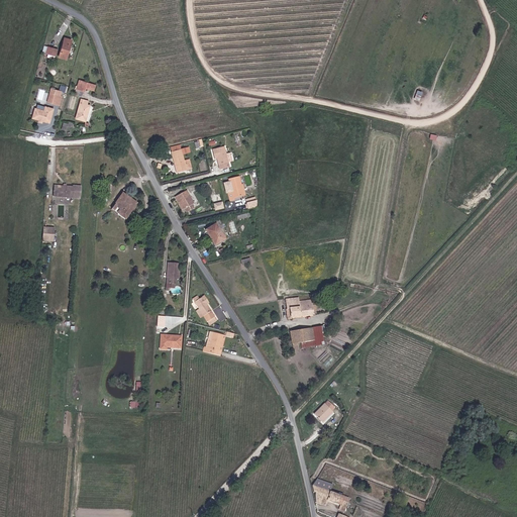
[(59,58),(66,60),(72,40),(65,38),(59,58)]
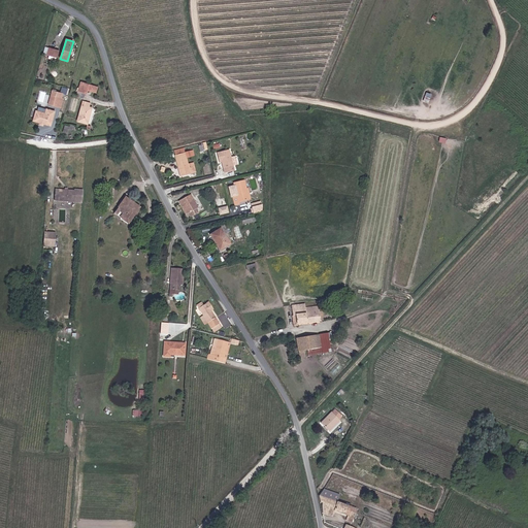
[(47,55),(57,57),(58,51),(50,47),(47,55)]
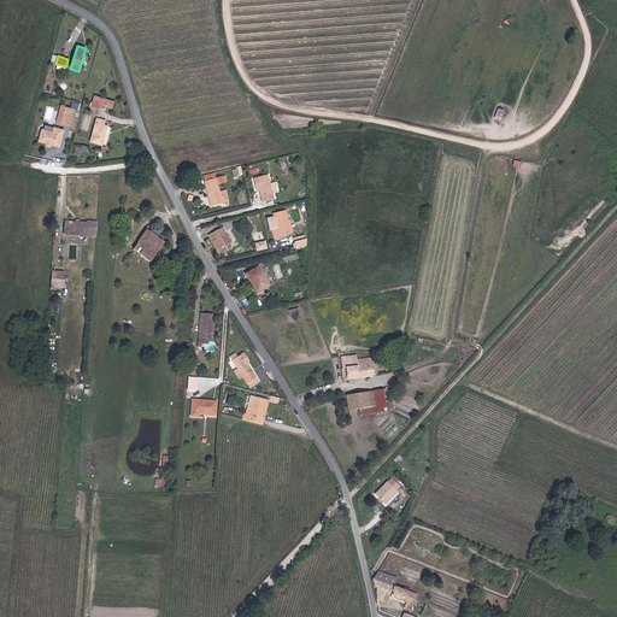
[(95,95),(92,107),(99,110),(100,110),(103,106),(107,107),(110,100),(95,95)]
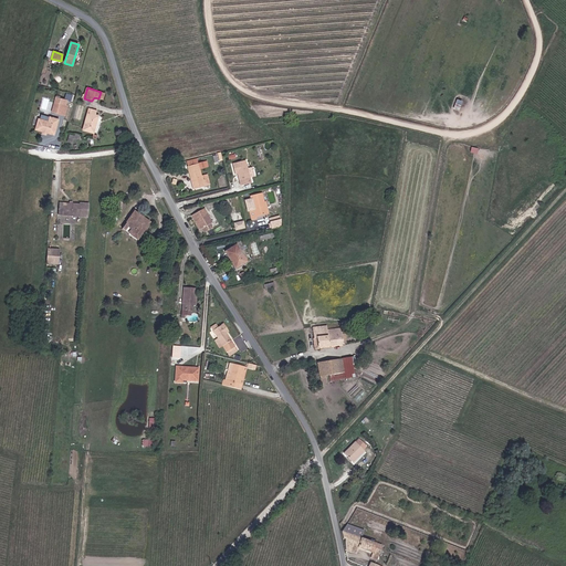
[(55,97),(51,112),(61,114),(64,105),(66,105),(67,101),(55,97)]
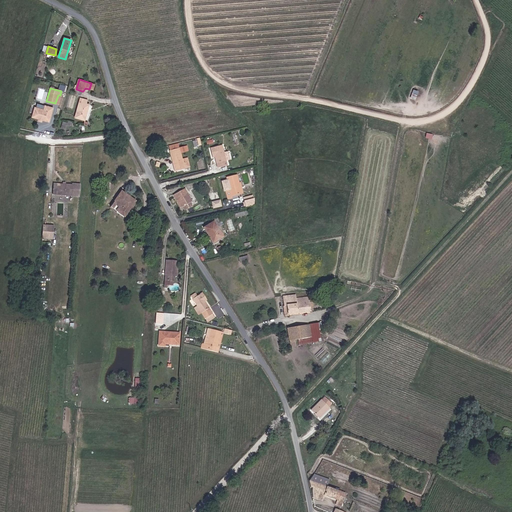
[(88,105),(85,104),(86,100),(80,99),(75,117),(84,120),(88,105)]
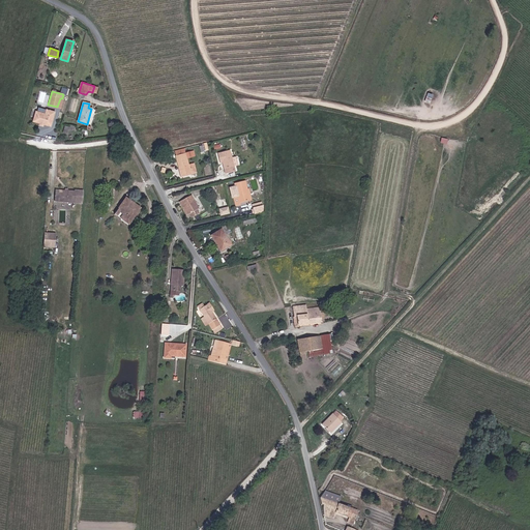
[(45,114),(35,111),(32,121),(39,123),(42,124),(50,126),(54,112),(46,109),(45,114)]
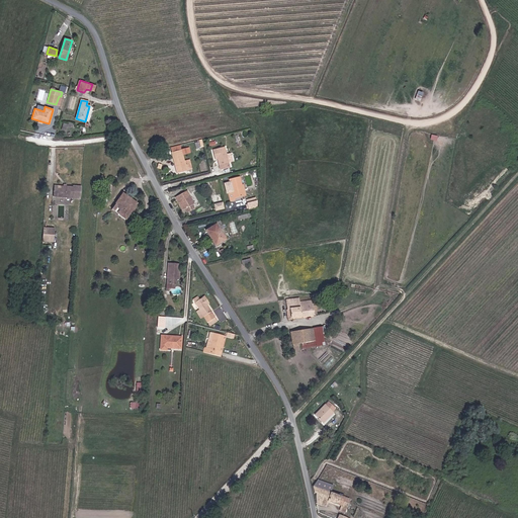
[(73,126),(73,122),(63,121),(62,130),(67,131),(68,126),(73,126)]
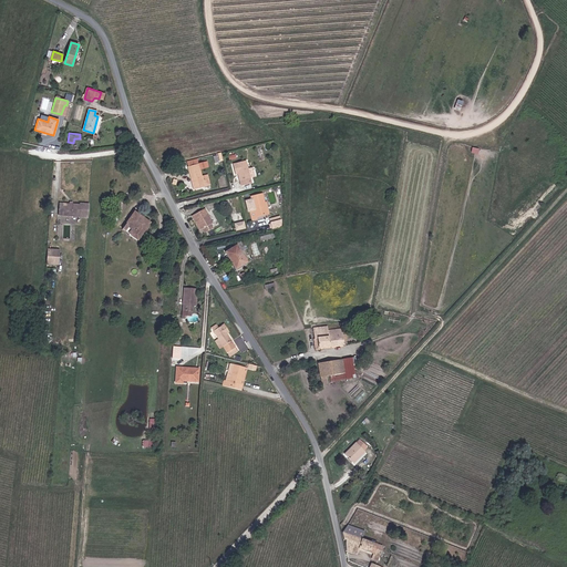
[(235,164),(233,165),(235,175),(238,174),(241,186),(251,184),(249,177),(256,176),(254,168),(248,169),(246,161),(235,164)]
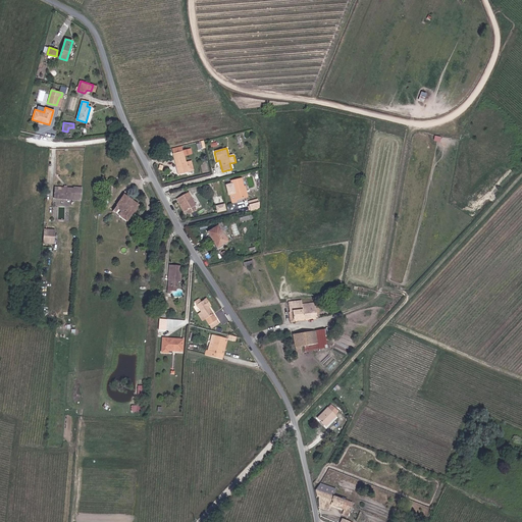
[(183,151),(172,154),(175,166),(176,165),(179,174),(188,171),(186,162),(184,156),(190,154),(189,150),(183,151)]
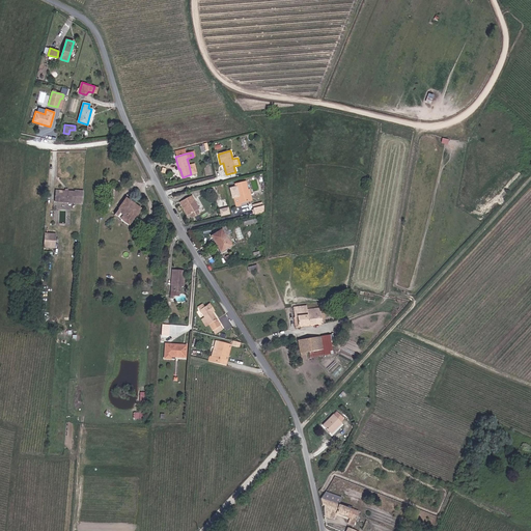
[(247,191),(248,191),(246,182),(235,185),(235,187),(230,188),(232,198),(234,197),(236,206),(240,205),(240,203),(249,201),(247,191)]
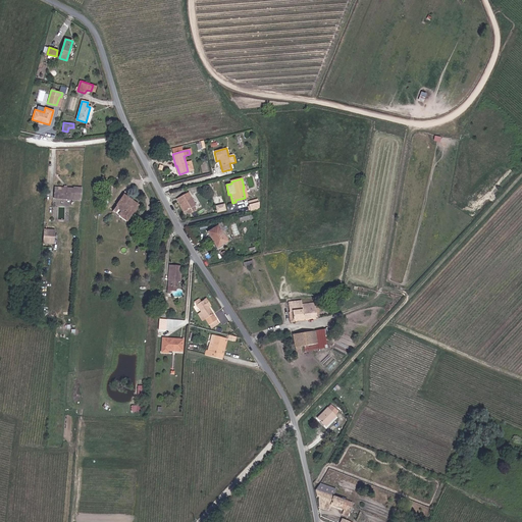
[(54,198),(82,199),(82,187),(74,187),(74,188),(55,187),(54,198)]
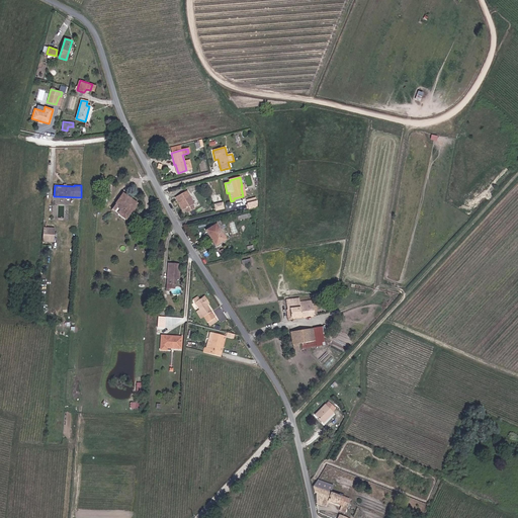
[(192,204),(194,203),(187,190),(175,197),(182,210),(184,209),(186,212),(194,208),(192,204)]
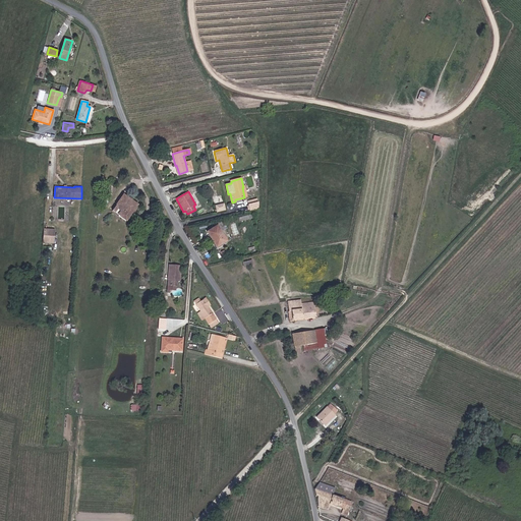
[(123,195),(117,205),(124,210),(120,216),(126,221),(137,205),(123,195)]
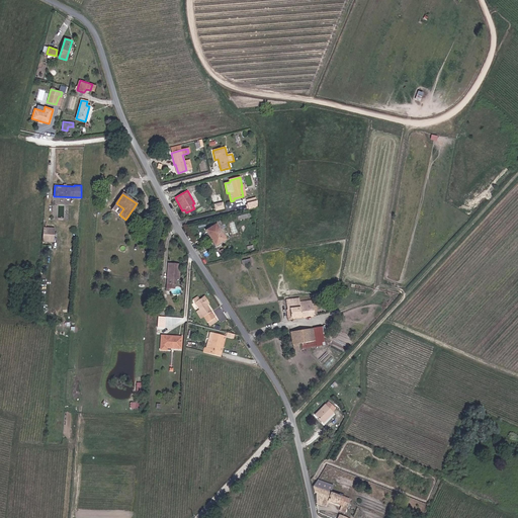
[(259,198),(249,200),(251,209),(258,207),(259,198)]
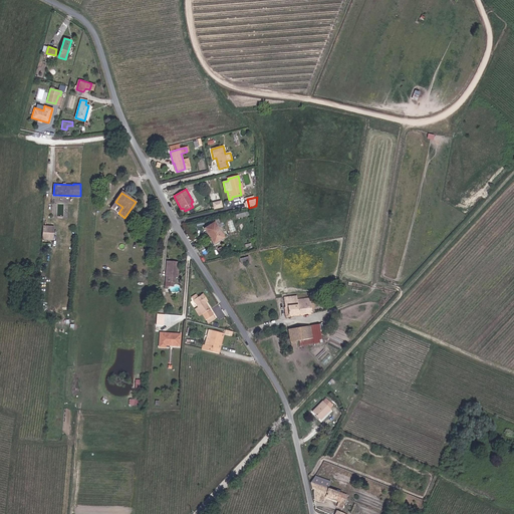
[(213,202),(214,209),(224,207),(222,200),(213,202)]
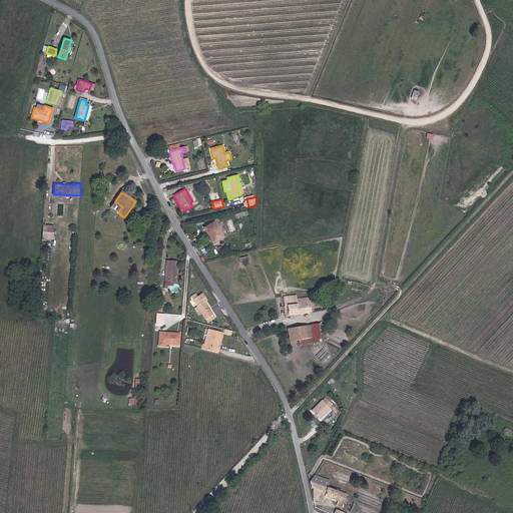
[(116,211),(118,212),(122,206),(115,201),(110,207),(112,208),(115,204),(119,207),(116,211)]
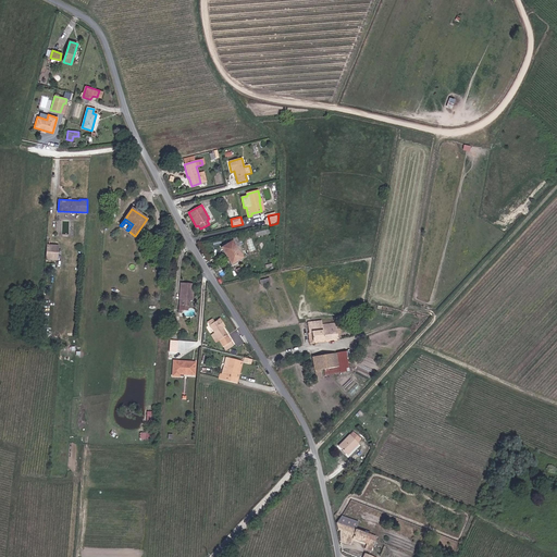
[(256,237),(264,235),(265,238),(272,236),(271,229),(255,233),(256,237)]
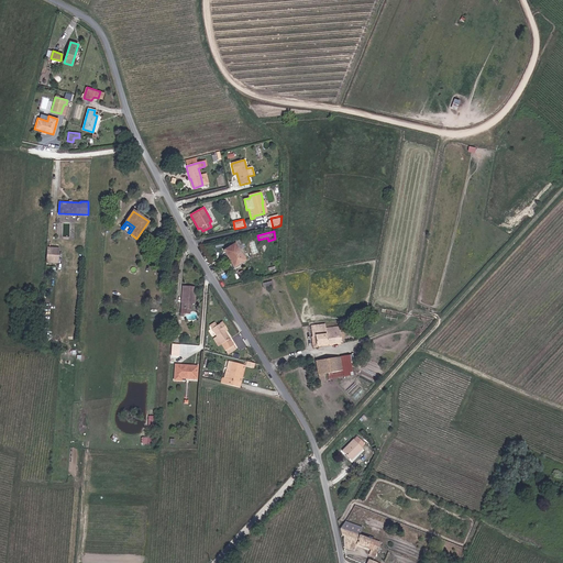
[(241,250),(245,247),(241,238),(235,239),(241,250)]
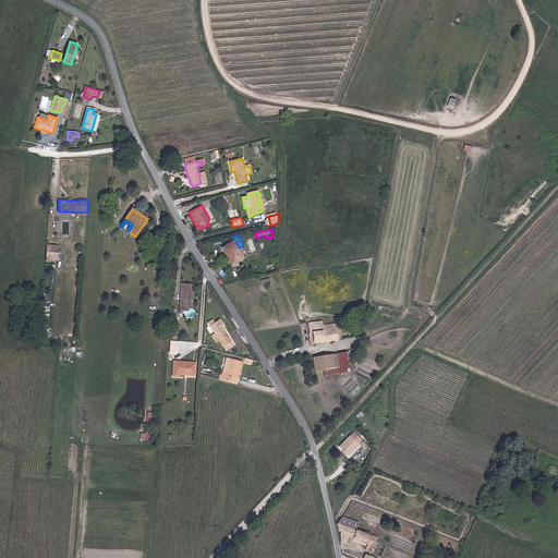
[(222,249),(232,265),(242,258),(232,242),(222,249)]
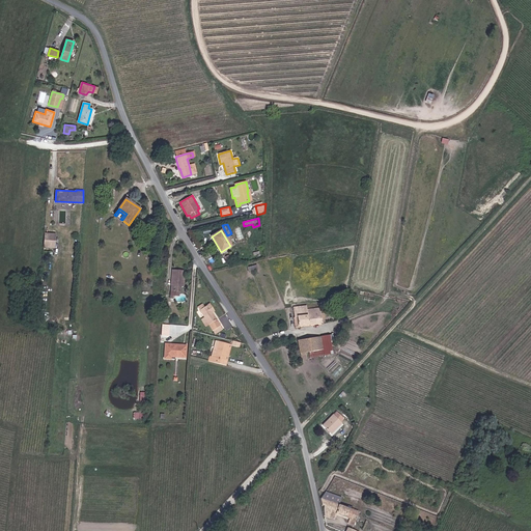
[(53,234),(43,233),(42,247),(52,247),(53,234)]
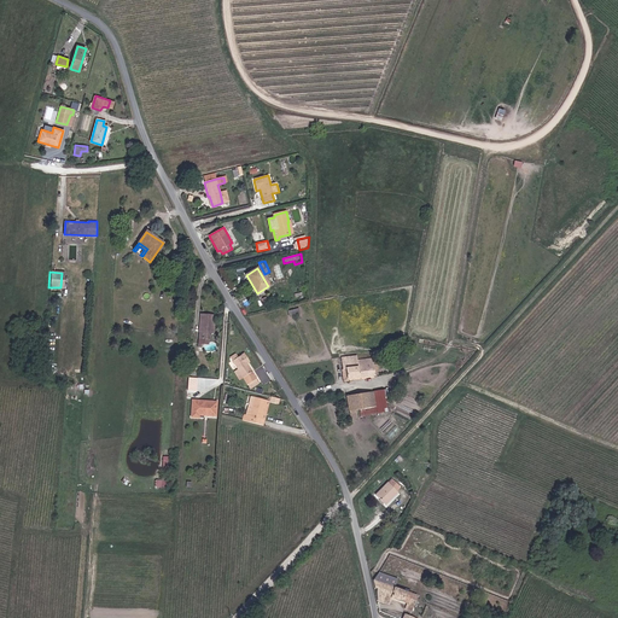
[(200,314),(199,324),(202,324),(202,333),(199,332),(199,339),(209,339),(210,333),(213,333),(214,315),(200,314)]
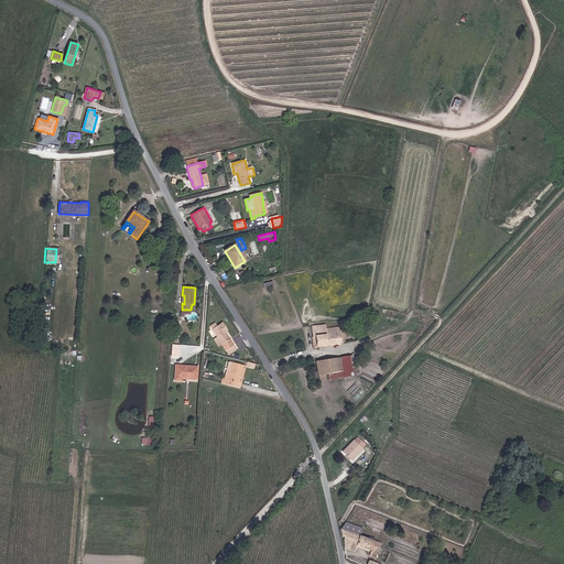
[(217,326),(212,329),(217,337),(214,339),(218,347),(221,345),(226,351),(235,346),(226,332),(225,329),(226,328),(223,323),(217,326)]
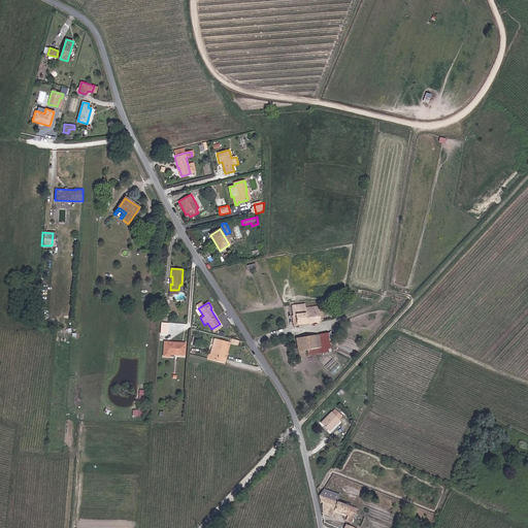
[(296,324),(297,324),(323,321),(322,312),(324,311),(323,305),(319,305),(319,306),(305,308),(305,304),(292,306),(293,316),(295,315),(296,324)]
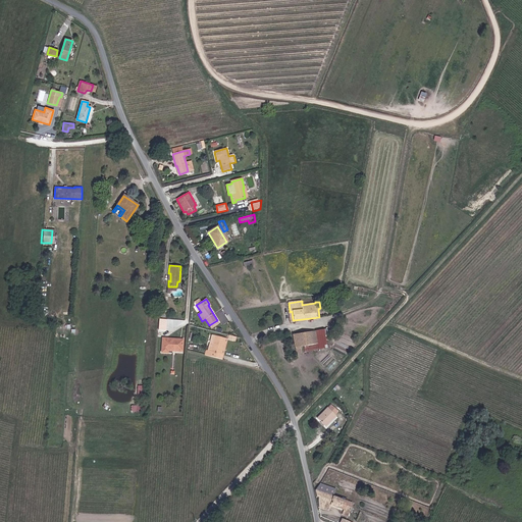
[(220,309),(215,312),(221,324),(227,321),(220,309)]
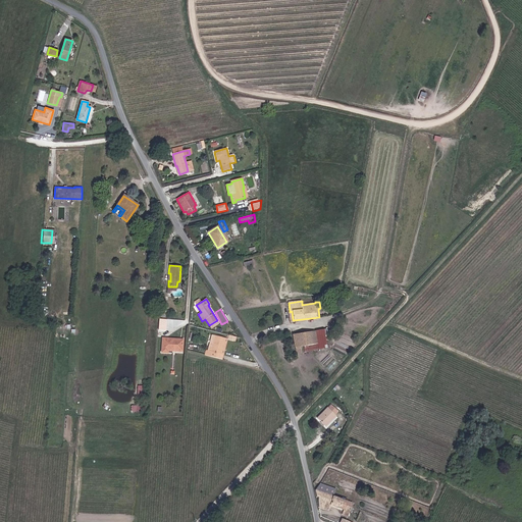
[(323,329),(315,330),(317,344),(318,349),(326,348),(323,329)]
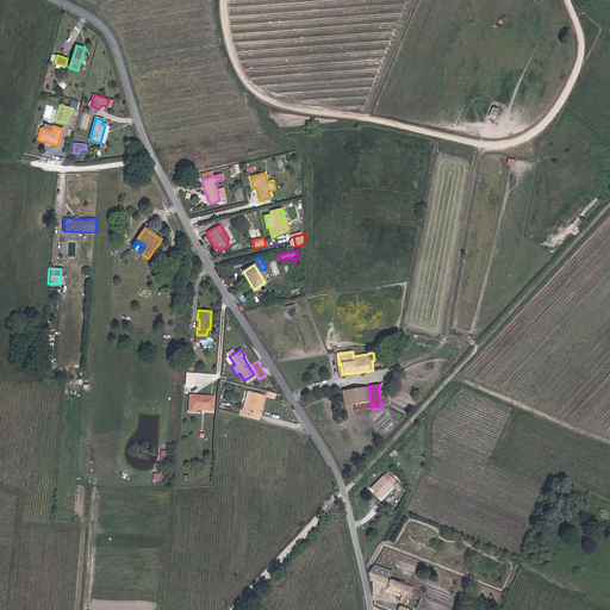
[(371,402),(368,386),(342,391),(346,414),(352,412),(350,405),(371,402)]
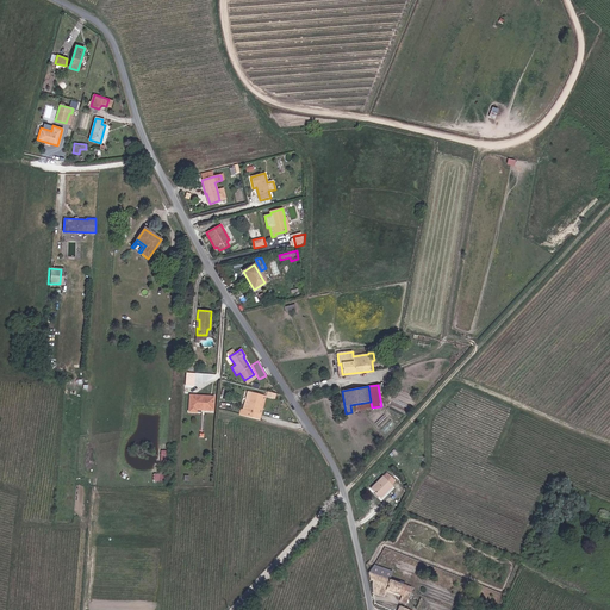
[(240,416),(256,419),(262,396),(251,393),(247,411),(243,410),(241,410),(240,416)]
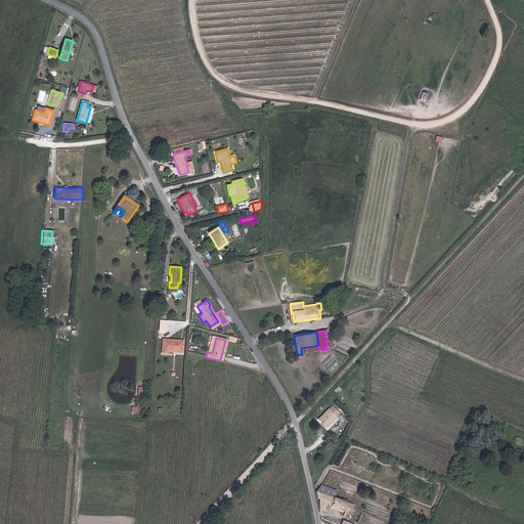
[(168,350),(182,351),(183,341),(163,340),(162,353),(168,353),(168,352),(168,350)]
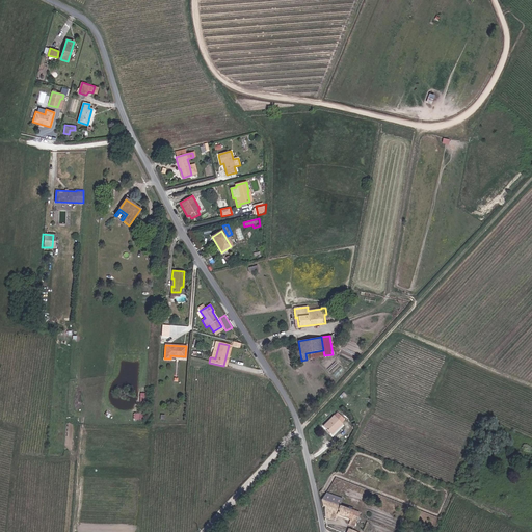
[(343,423),(344,424),(347,421),(339,413),(325,426),(333,434),(338,430),(336,429),(343,423)]
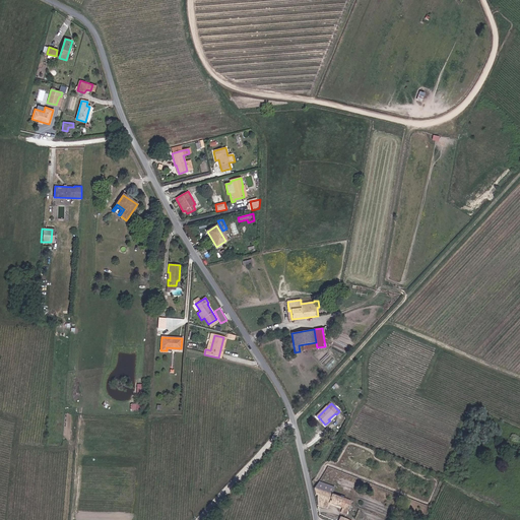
[(319,481),(317,486),(335,494),(337,489),(319,481)]
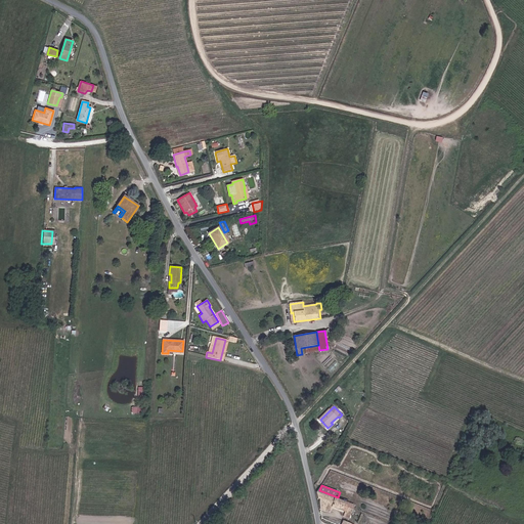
[(338,497),(319,490),(318,492),(319,497),(322,499),(324,509),(332,512),(334,507),(347,513),(346,518),(351,520),(357,507),(337,498),(338,497)]
